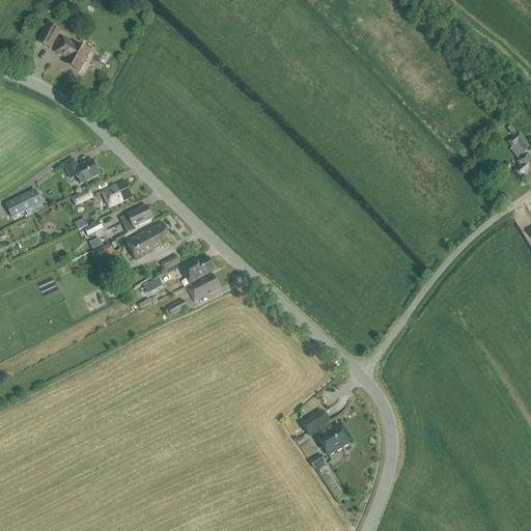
[(50,49),(58,33),(60,30),(48,24),(46,27),(37,42),(50,49)]
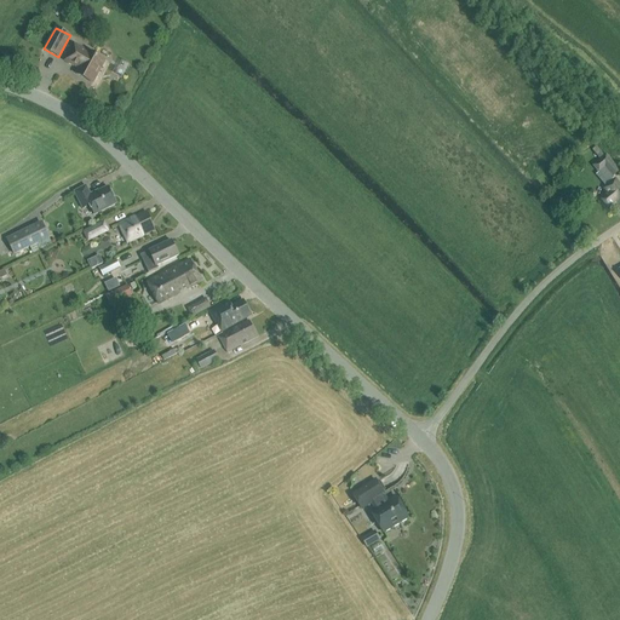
[(87,52),(74,45),(65,61),(79,68),(76,74),(92,84),(104,61),(89,51),(87,52)]
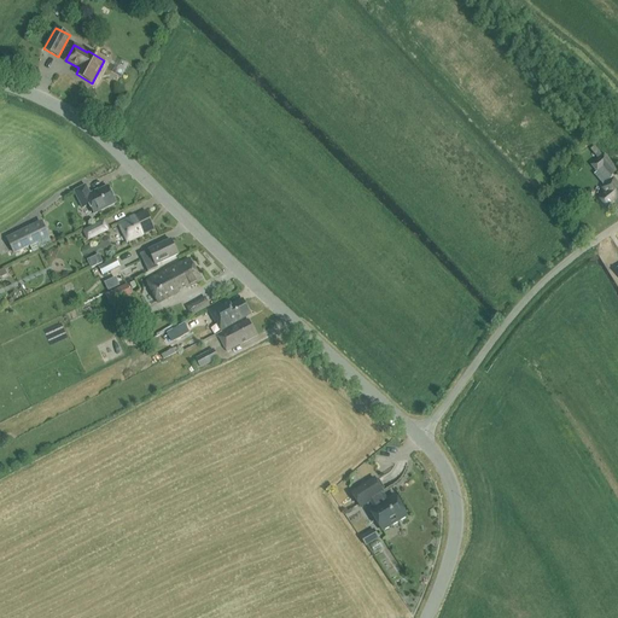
[(592,164),(598,172),(602,167),(611,176),(617,170),(604,153),(592,164)]
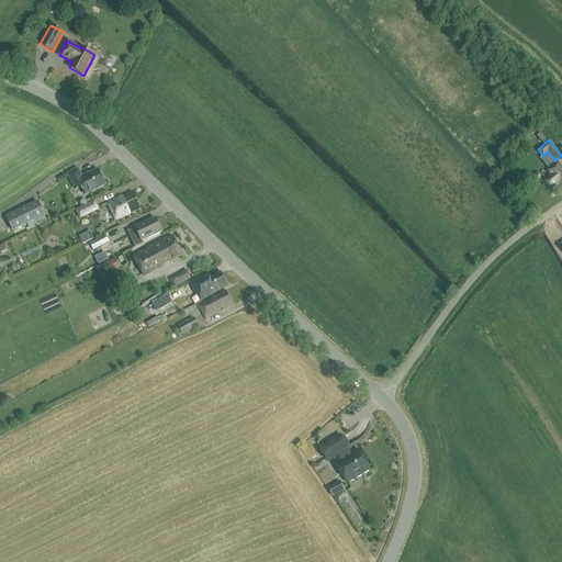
[(517,153),(526,145),(524,142),(514,148),(517,153)]
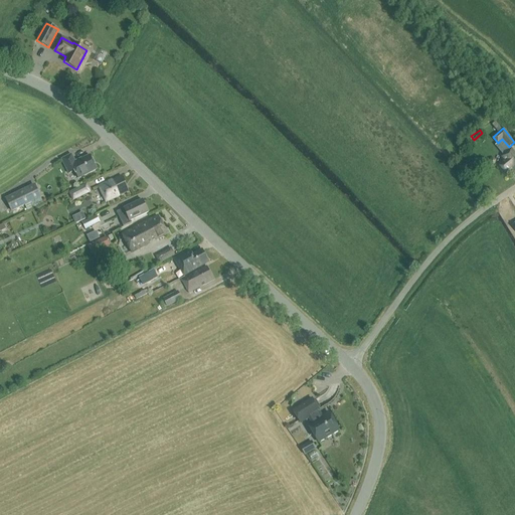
[(514,153),(511,149),(502,156),(504,159),(498,164),(506,172),(512,168),(514,172),(514,153)]
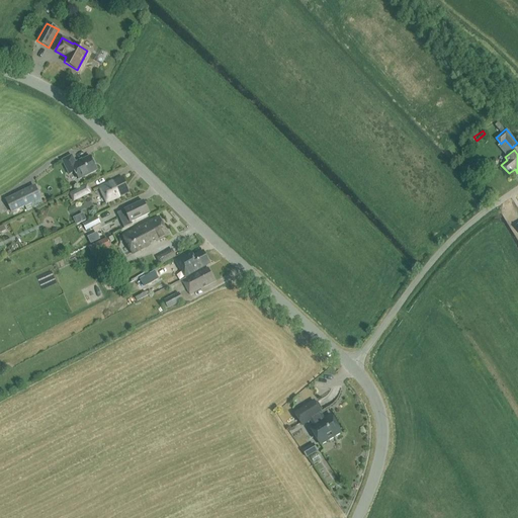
[(57,154),(47,159),(49,163),(59,158),(57,154)]
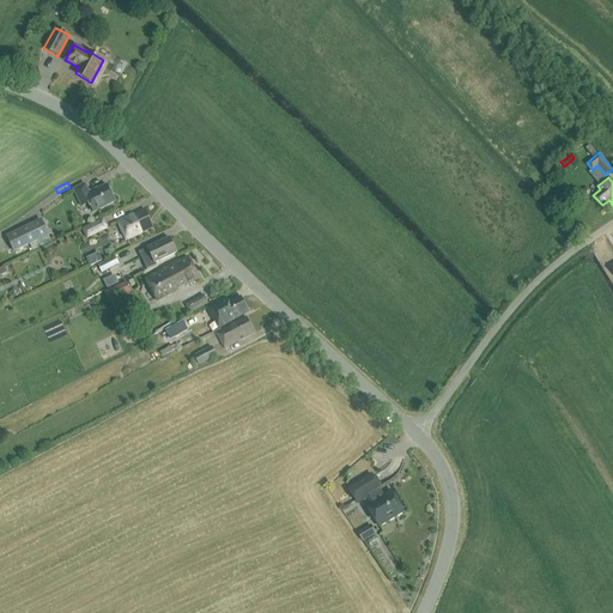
[(92,212),(115,201),(107,183),(90,192),(85,183),(74,189),(83,207),(89,204),(92,212)]
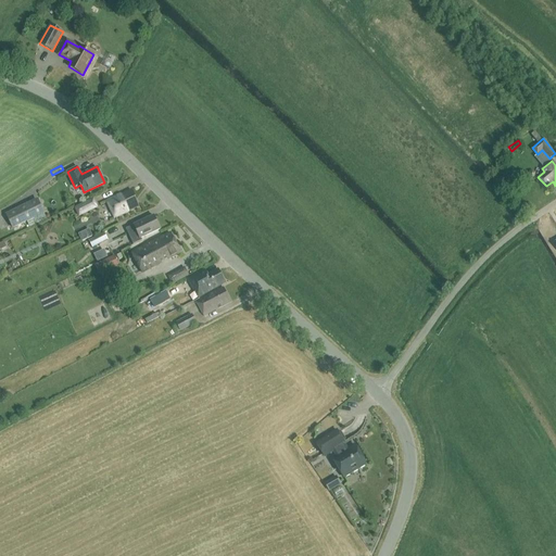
[(130,189),(106,201),(115,217),(139,206),(130,189)]
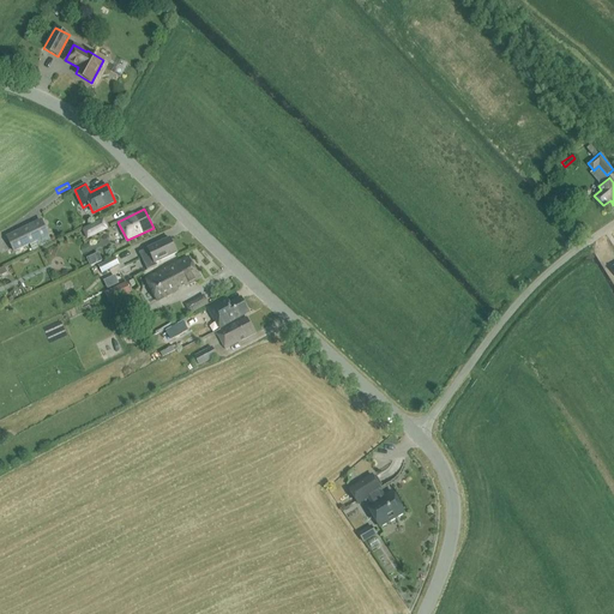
[(41,220),(6,236),(13,253),(29,245),(32,251),(52,242),(48,236),(49,235),(41,220)]
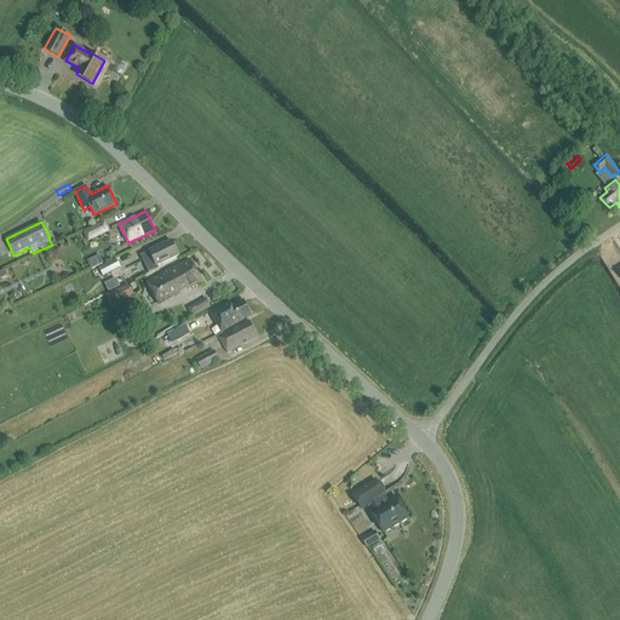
[(103,222),(85,230),(89,239),(108,230),(103,222)]
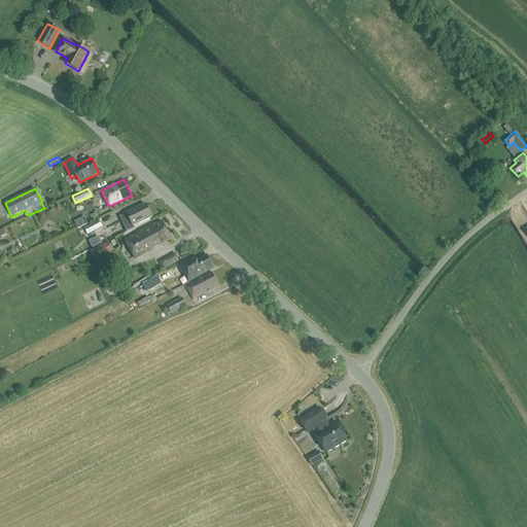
[(146,205),(120,217),(123,222),(109,229),(113,236),(127,230),(127,231),(134,227),(133,225),(151,217),(146,205)]
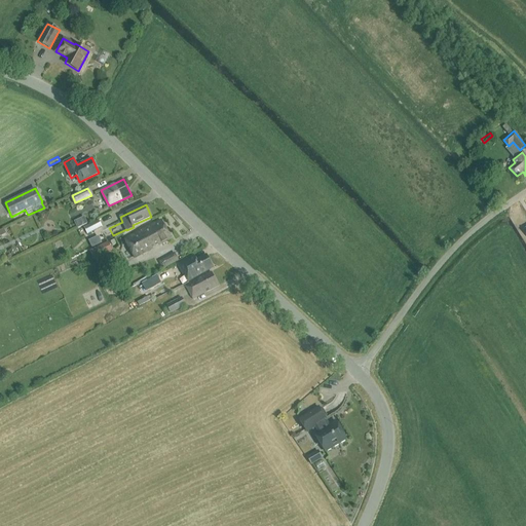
[(107,222),(112,219),(111,216),(122,211),(120,205),(104,213),(107,222)]
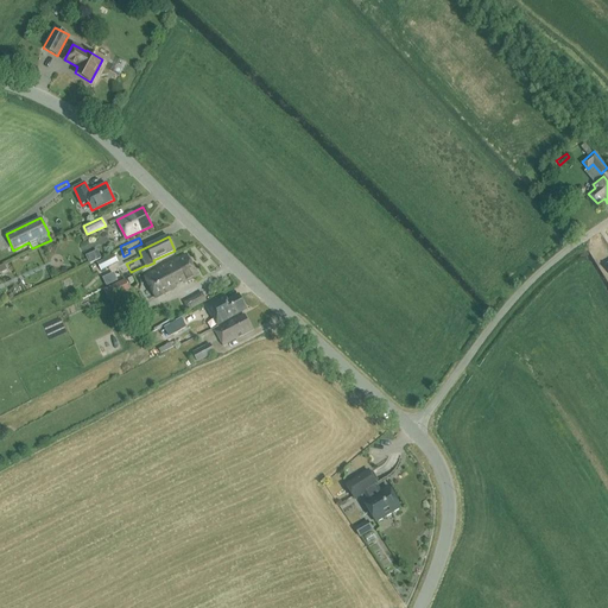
[(100,245),(90,251),(95,259),(105,253),(100,245)]
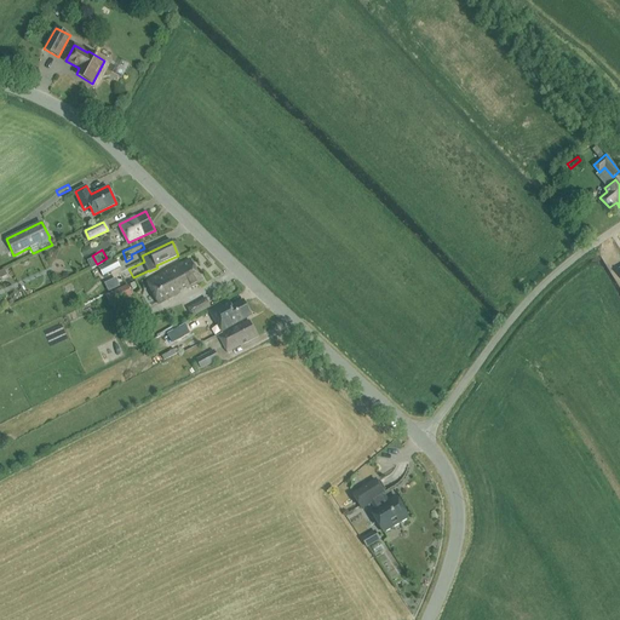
[(99,268),(103,276),(121,268),(116,259),(99,268)]
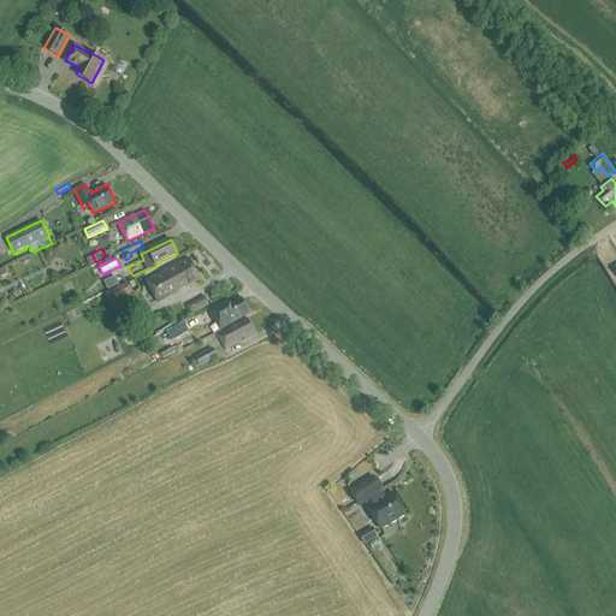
[(188,258),(147,280),(158,302),(178,291),(177,288),(185,284),(187,286),(200,279),(188,258)]
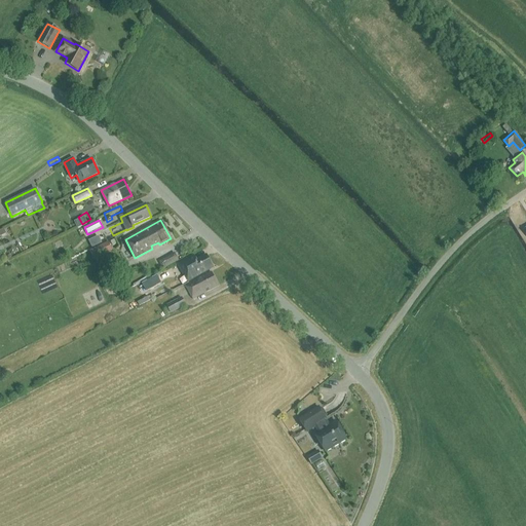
[(61,236),(50,239),(52,247),(63,245),(61,236)]
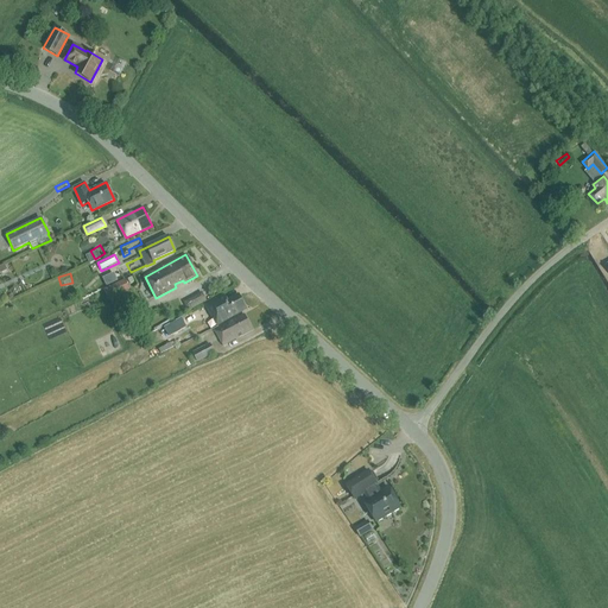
[(107,286),(107,287),(103,290),(108,299),(112,297),(131,289),(125,278),(107,286)]
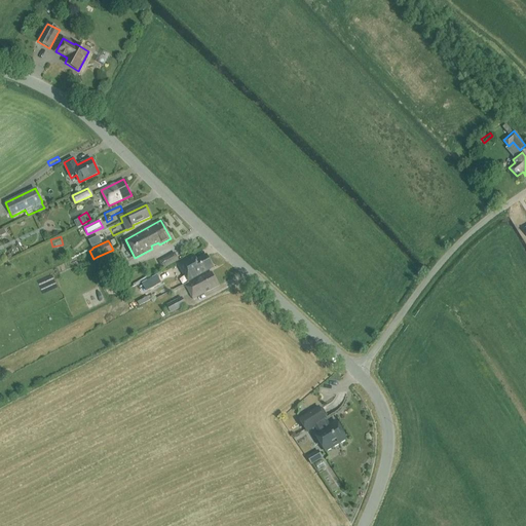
[(191,258),(178,264),(183,274),(184,274),(188,282),(213,267),(207,256),(193,262),(191,258)]
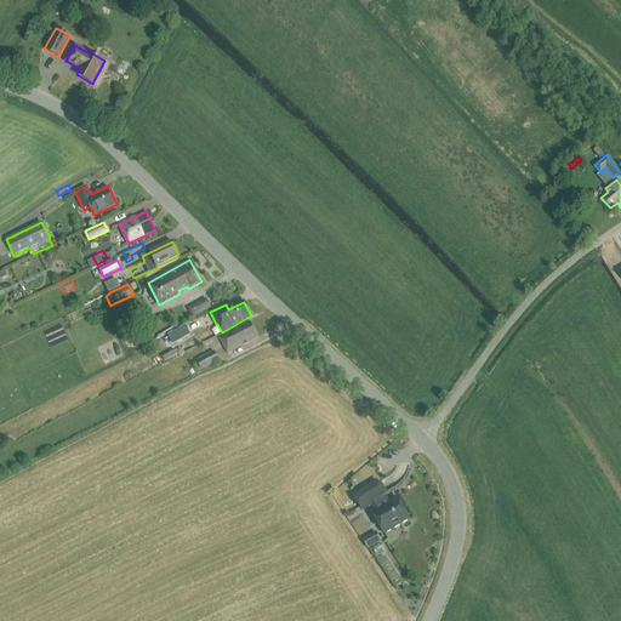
[(249,320),(220,336),(228,352),(257,337),(249,320)]
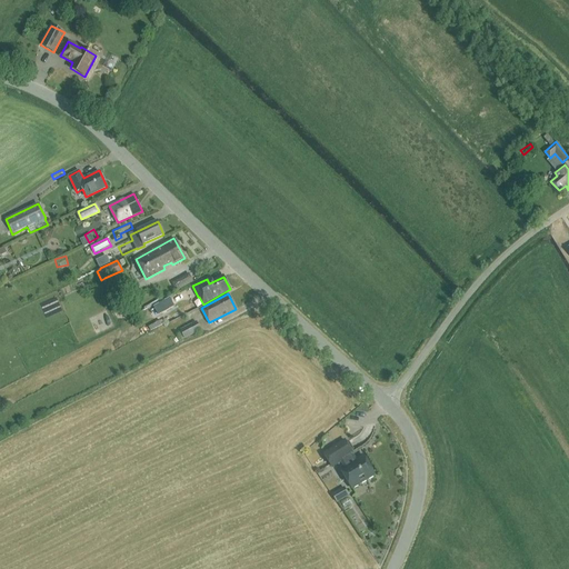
[(160,296),(148,302),(153,313),(166,308),(160,296)]
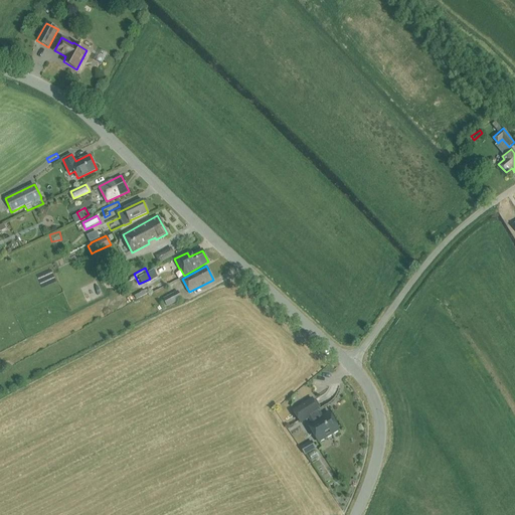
[(113,287),(127,281),(124,273),(109,279),(113,287)]
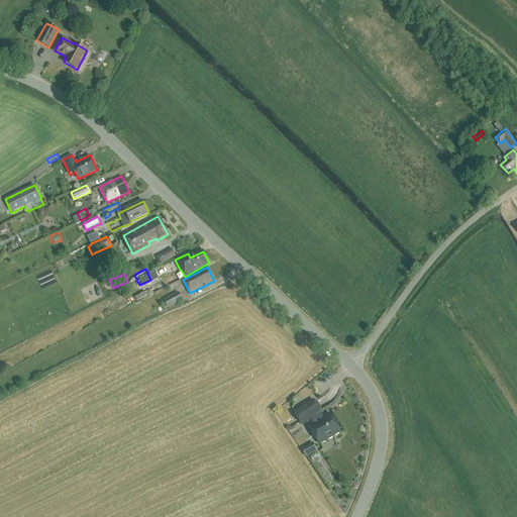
[(144,292),(134,297),(136,301),(146,296),(144,292)]
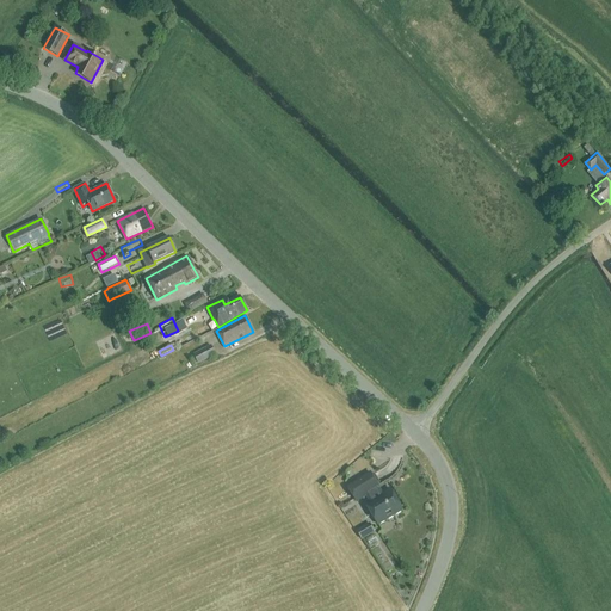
[(211,345),(193,353),(198,363),(215,353),(211,345)]
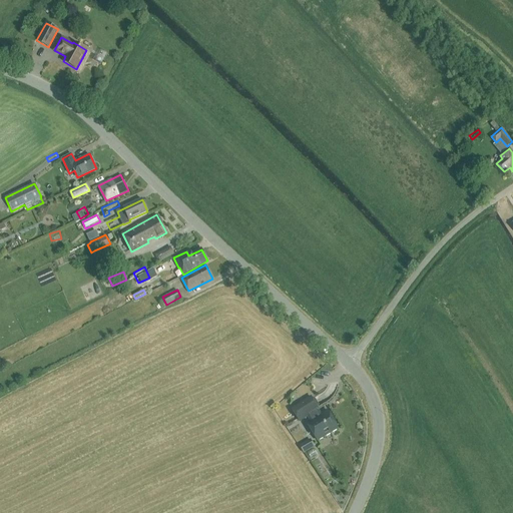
[(308,416),(311,421),(321,415),(311,397),(292,409),(299,421),(308,416)]
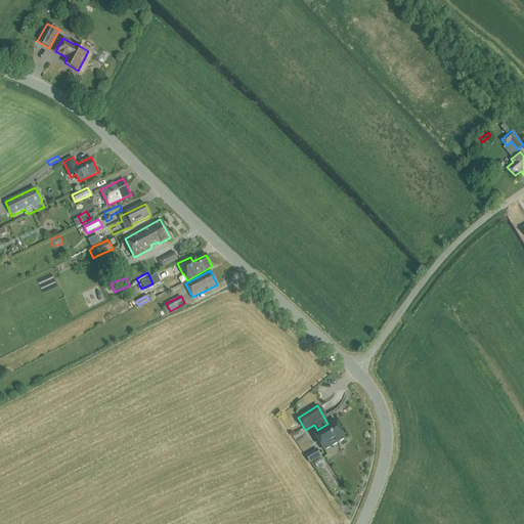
[(334,420),(328,424),(317,430),(313,432),(323,449),(344,437),(334,420)]
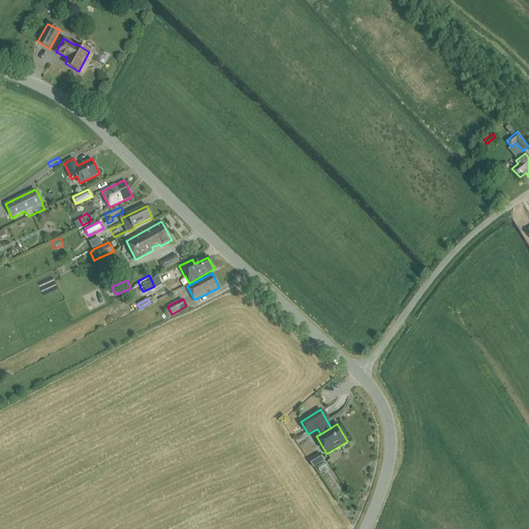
[(319,458),(324,467),(333,463),(328,454),(319,458)]
